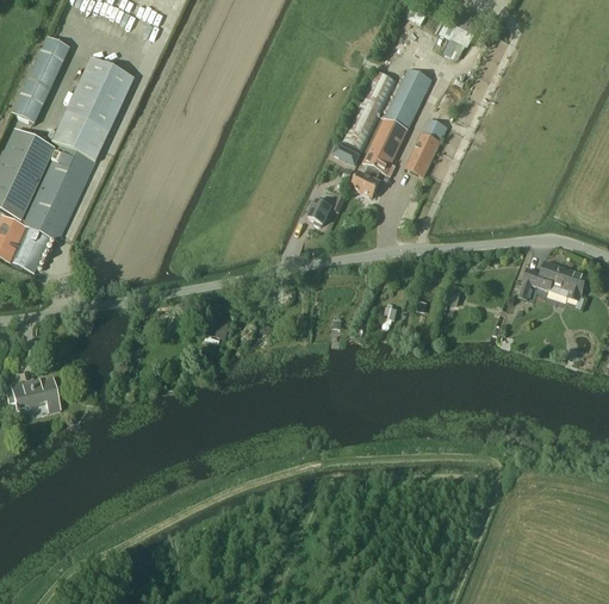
[(468,45),(482,20),(471,14),(465,11),(466,8),(460,6),(452,22),(447,19),(440,32),(451,38),(443,51),(457,57),(457,56),(459,57),(466,44),(468,45)]
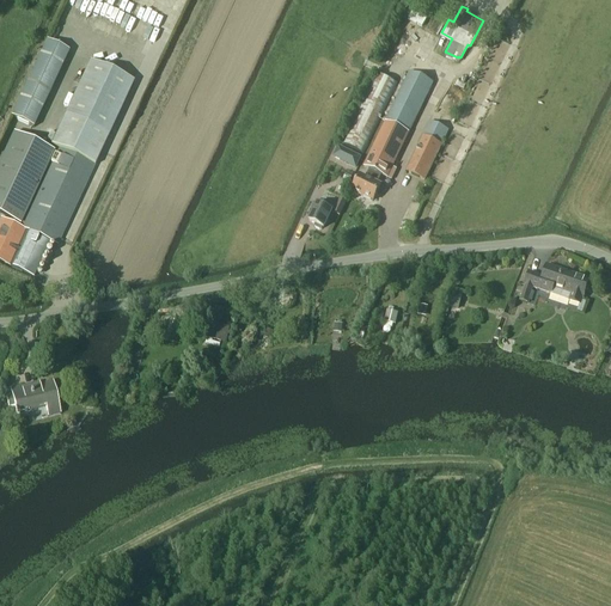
[(48,36),(12,111),(35,122),(69,46),(48,36)]
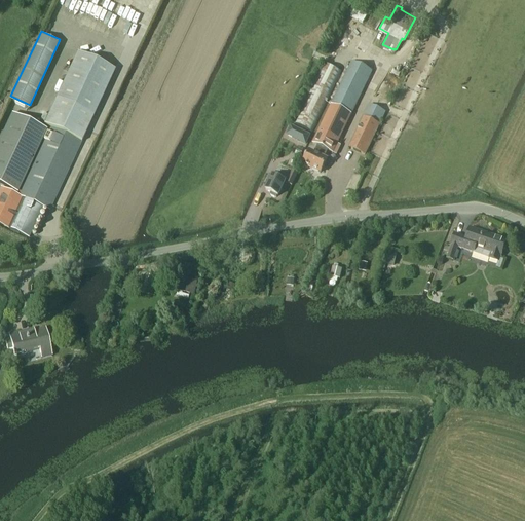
[(78,47),(44,120),(82,138),(115,65),(78,47)]
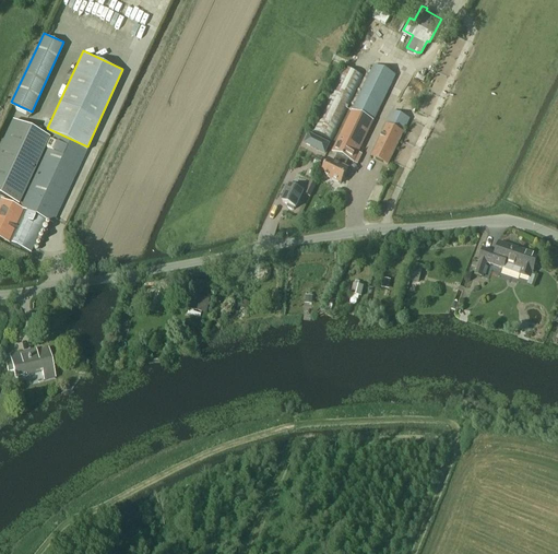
[(348,156),(357,161),(363,150),(359,148),(396,70),(375,60),(333,149),(337,151),(334,157),(329,155),(322,169),(342,179),(348,165),(345,163),(348,156)]
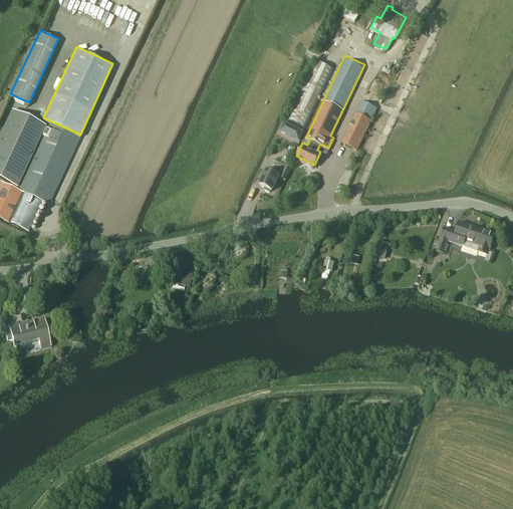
[(305,125),(333,66),(315,57),(287,116),(305,125)]
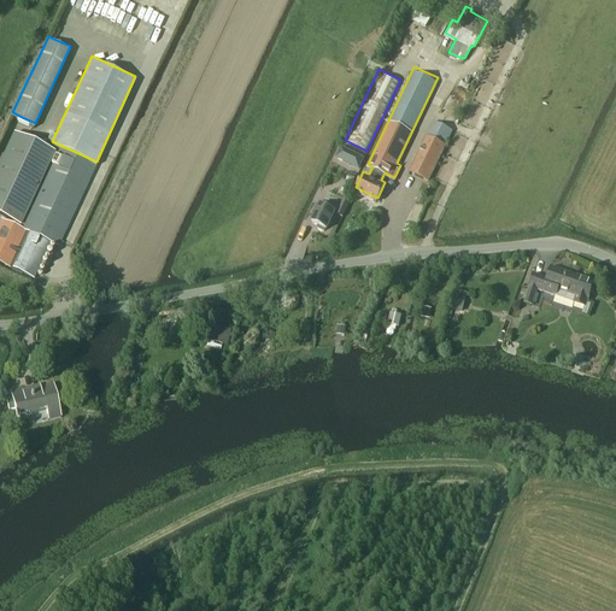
[(453,125),(434,117),(410,168),(429,177),(453,125)]
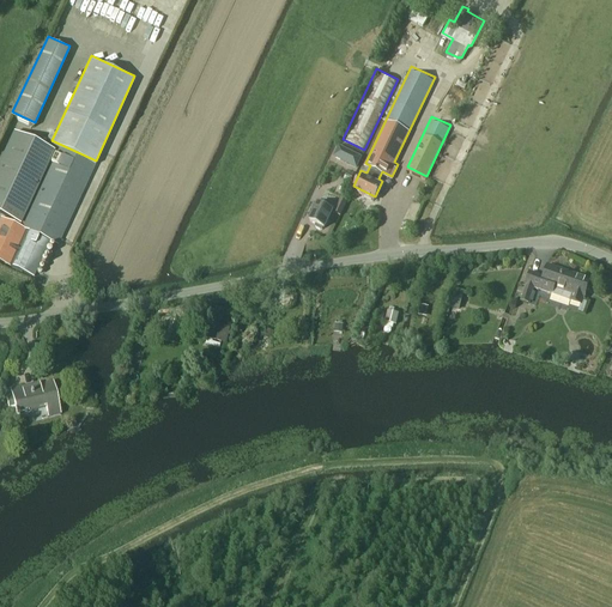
[(16,127),(0,159),(0,210),(22,220),(41,180),(41,181),(22,223),(2,214),(0,218),(0,255),(34,272),(50,236),(59,240),(94,164),(56,147),(42,178),(42,177),(56,146),(16,127)]
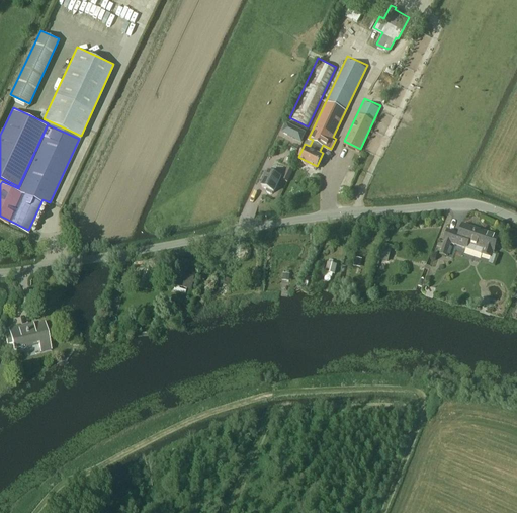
[(287,131),(302,138),(306,129),(291,121),(287,131)]
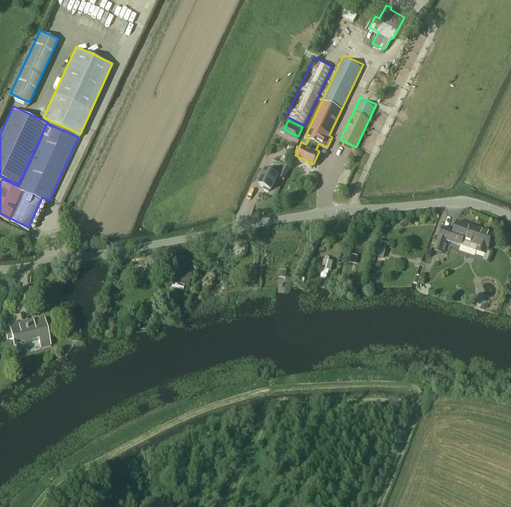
[(281,172),(280,174),(285,176),(291,163),(285,160),(280,172),(281,172)]
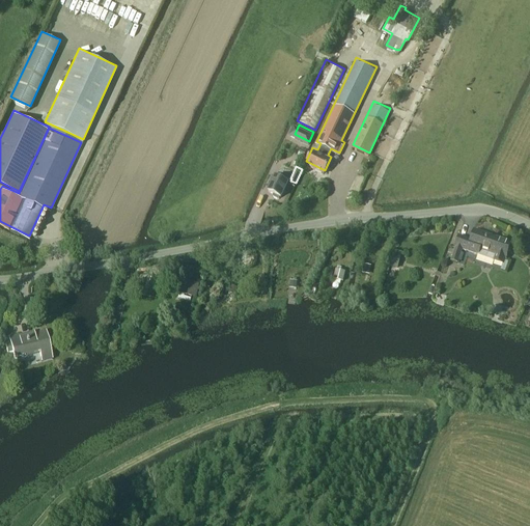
[(278,173),(276,172),(269,188),(281,194),(288,178),(285,176),(287,173),(279,169),(278,173)]
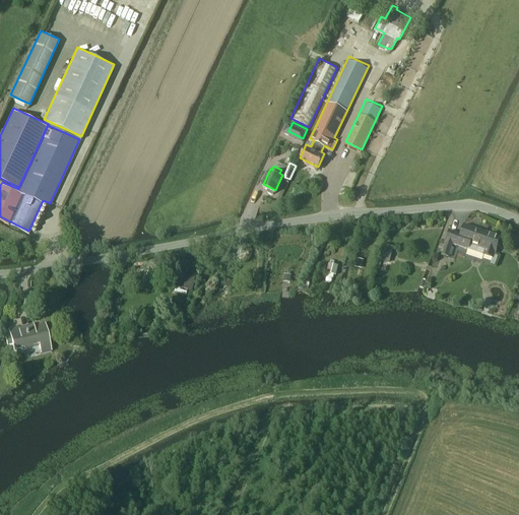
[(450,228),(442,251),(450,254),(450,252),(453,241),(469,246),(471,242),(484,247),(483,252),(494,255),(501,233),(465,221),(462,231),(450,228)]
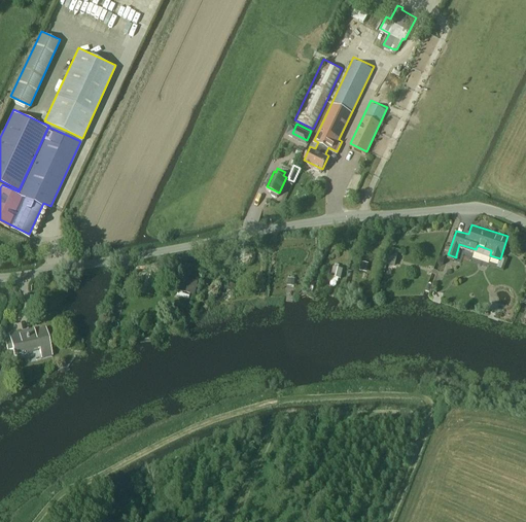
[(388,257),(396,259),(398,251),(390,249),(388,257)]
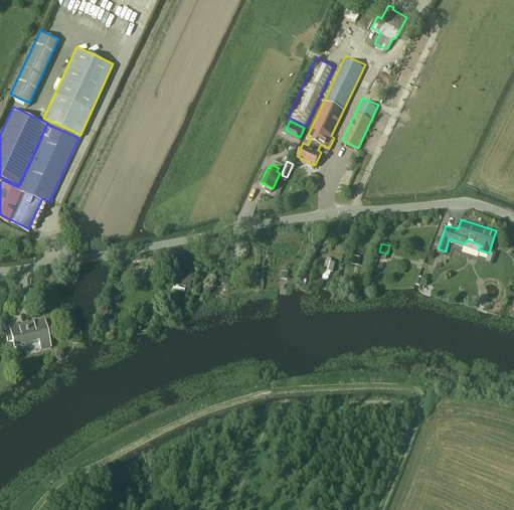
[(335,260),(327,258),(324,266),(333,269),(335,260)]
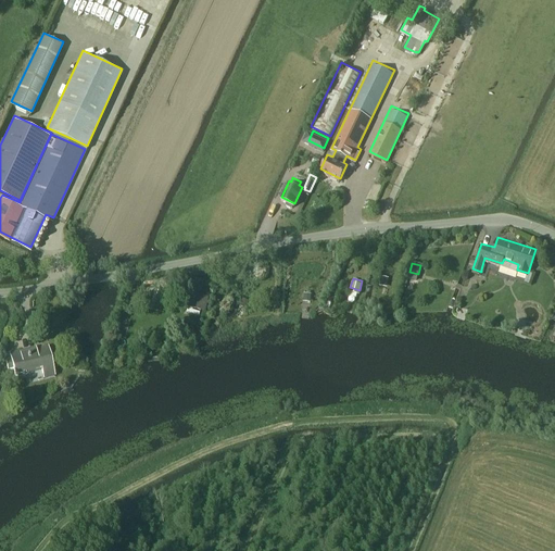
[(200,290),(197,304),(206,307),(210,292),(200,290)]
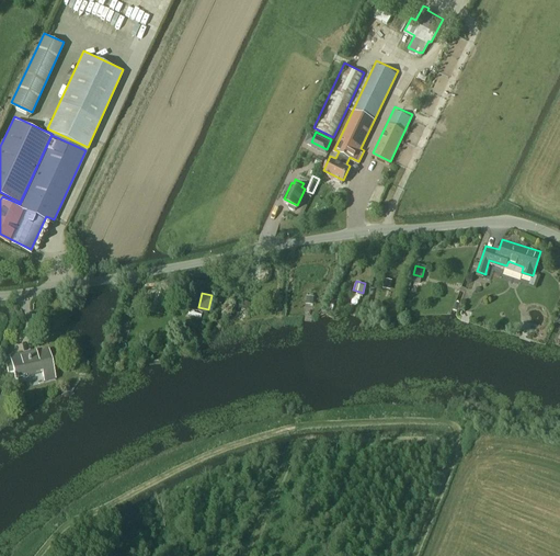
[(246,297),(242,304),(249,307),(251,299),(246,297)]
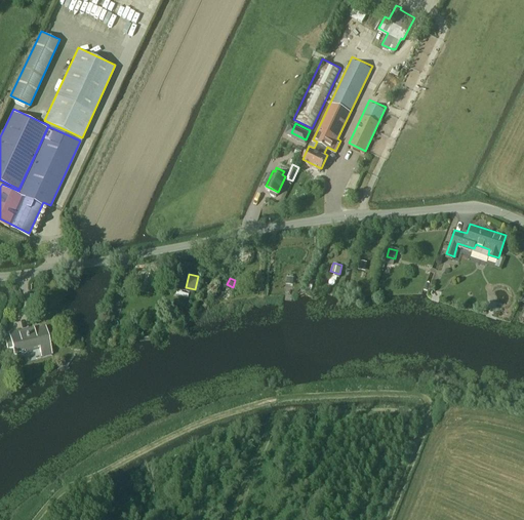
[(9,329),(14,351),(40,345),(42,354),(52,351),(45,323),(22,329),(21,326),(9,329)]
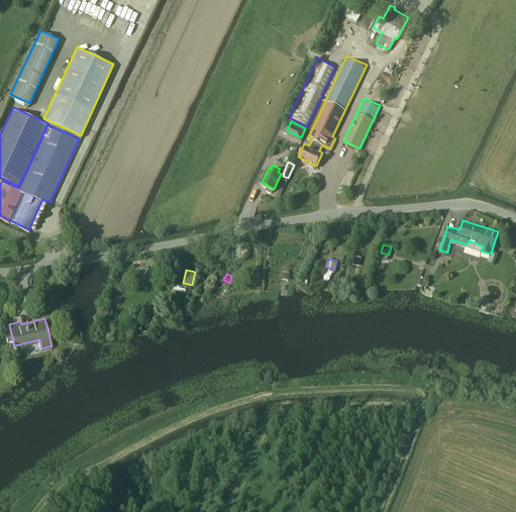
All buildings are outlined.
